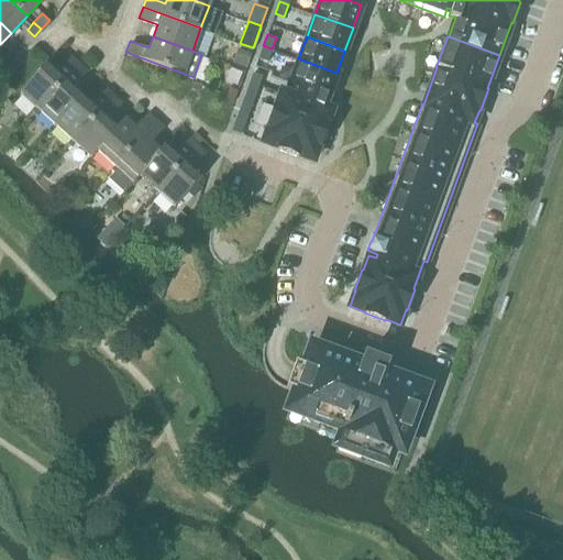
[(267,61),(272,48),(263,45),(258,57),(267,61)]
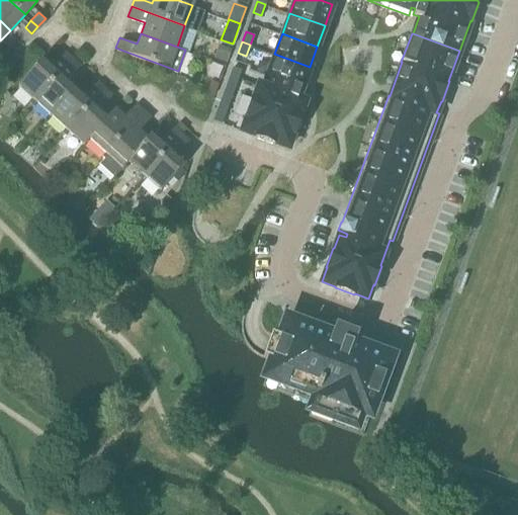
[(227,61),(231,49),(220,45),(216,57),(227,61)]
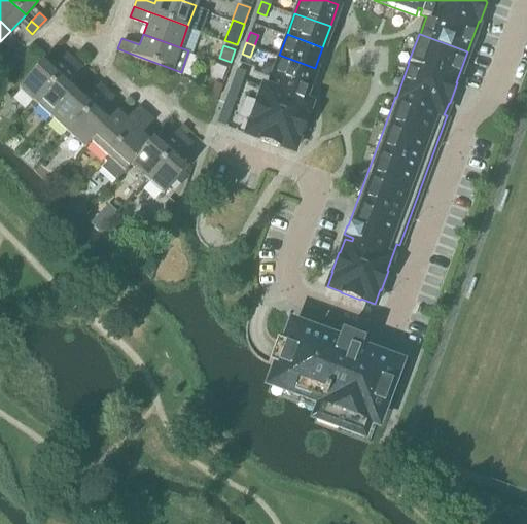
[(9,60),(15,53),(9,46),(2,54),(9,60)]
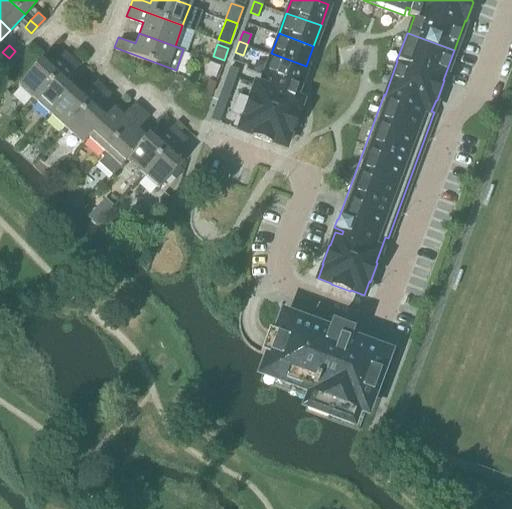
[(35,97),(73,57),(65,49),(52,63),(44,55),(19,82),(35,97)]
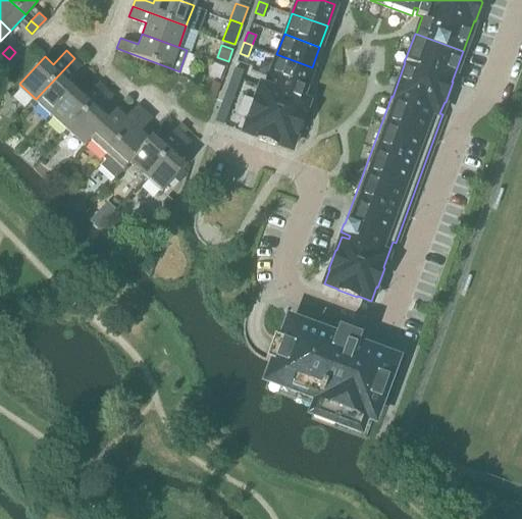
[(304,89),(312,67),(276,54),(269,75),(304,89)]
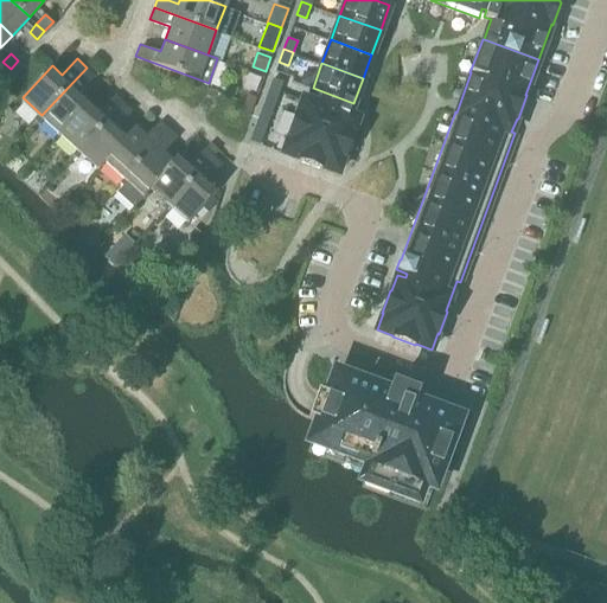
[(61,133),(90,100),(81,91),(95,75),(87,68),(42,115),(61,133)]
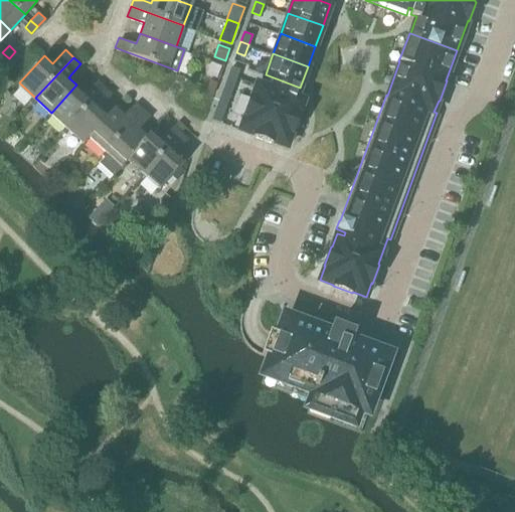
[(220,122),(240,68),(231,65),(211,119),(220,122)]
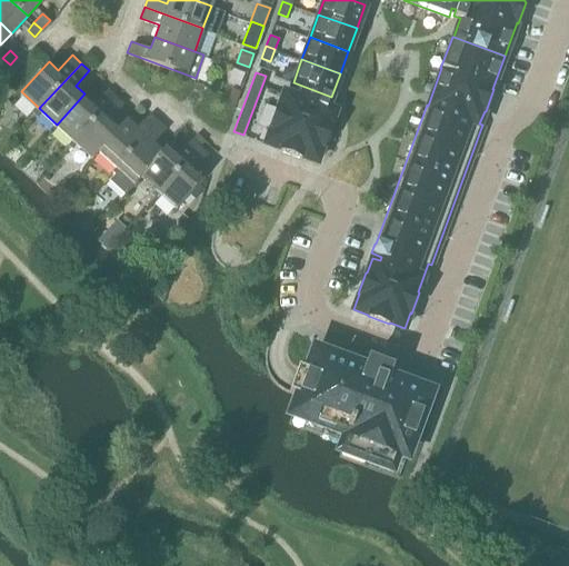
[(327,108),(331,97),(293,82),(289,93),(285,92),(279,107),(278,107),(270,128),(271,128),(266,144),(280,148),(280,150),(301,158),(301,156),(317,161),(322,147),(323,148),(331,126),(330,126),(336,111),(327,108)]
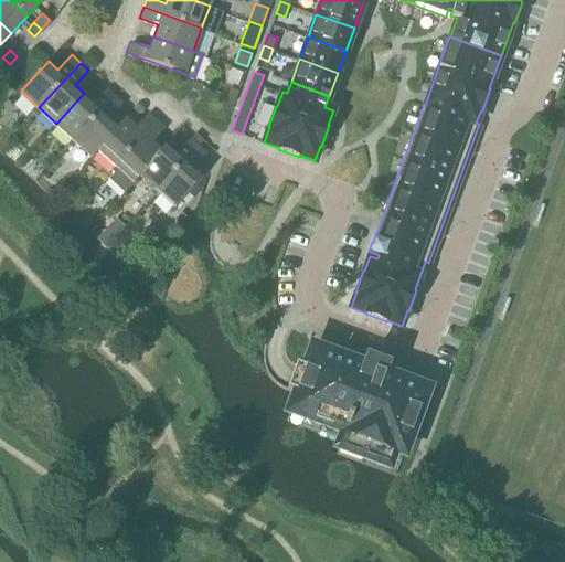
[(74,139),(115,94),(107,87),(94,103),(84,93),(56,124),(74,139)]
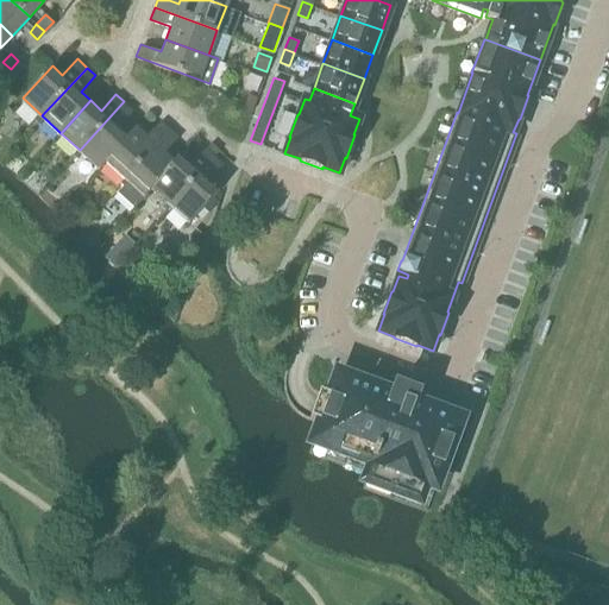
[(129,134),(127,134),(119,126),(133,109),(124,101),(80,150),(100,169),(107,161),(106,159),(129,134)]
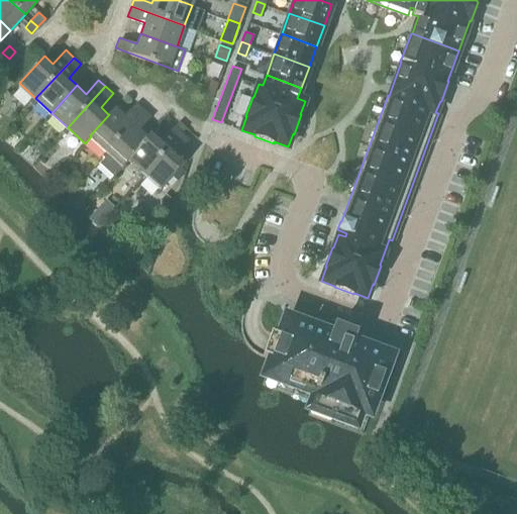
[(106,150),(143,109),(136,102),(123,116),(114,107),(108,114),(109,114),(90,135),(91,136),(106,150)]
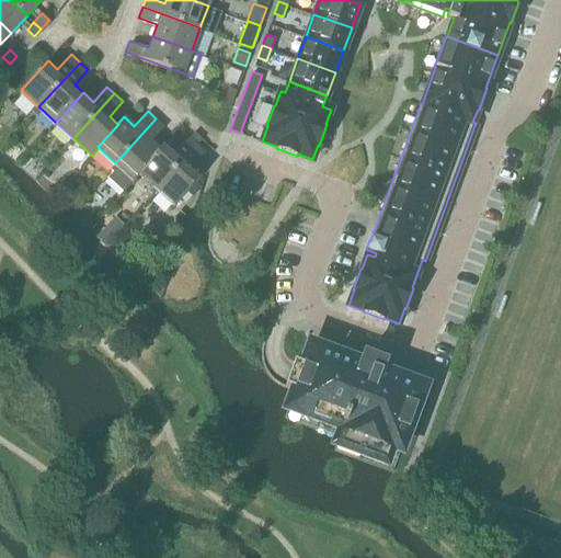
[(160,149),(159,149),(150,140),(163,126),(156,118),(115,163),(117,166),(107,177),(124,191),(134,180),(134,181),(140,173),(139,172),(160,149)]
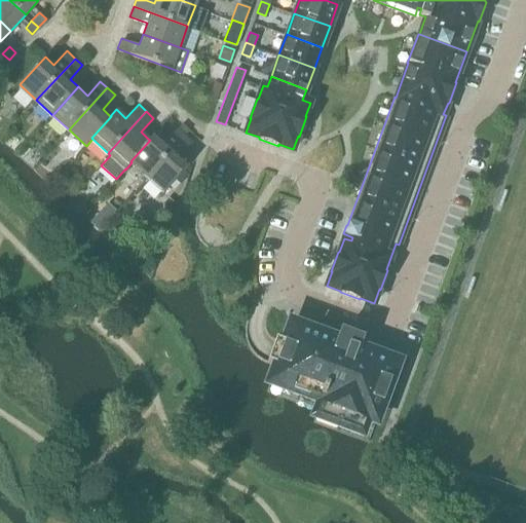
[(146,177),(185,135),(178,127),(165,141),(155,132),(149,140),(150,140),(130,161),(132,162),(146,177)]
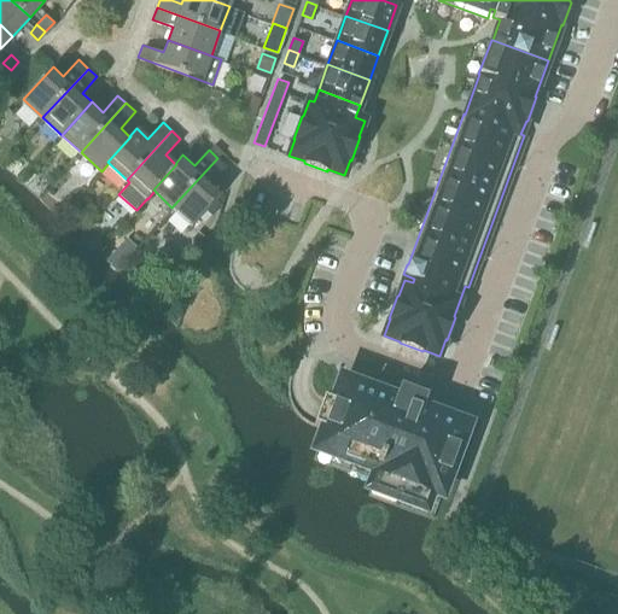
[(217,158),(172,208),(192,226),(222,192),(211,182),(226,167),(217,158)]
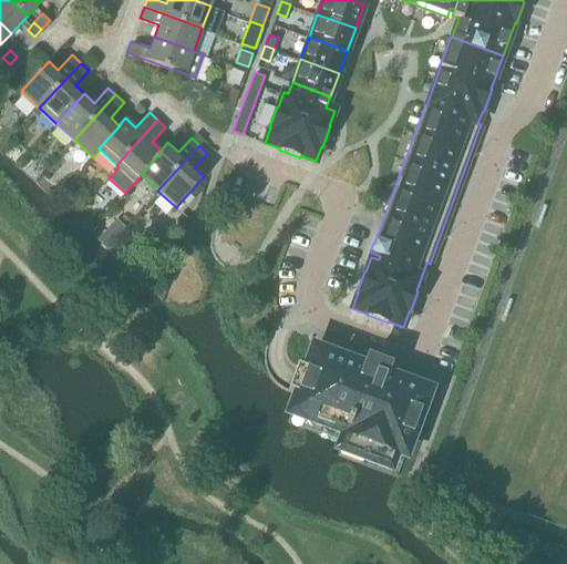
[(182,212),(176,218),(186,227),(192,221),(182,212)]
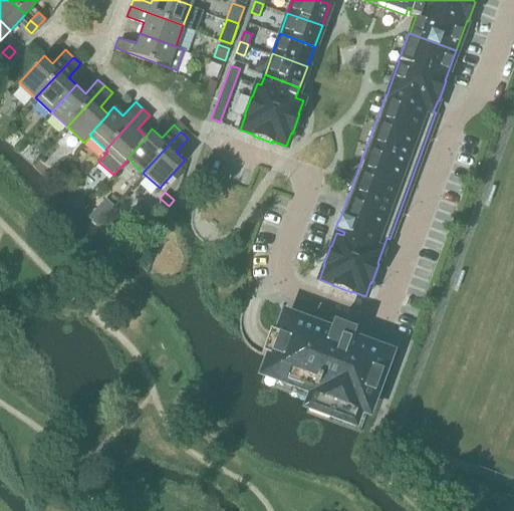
[(103,216),(113,205),(106,199),(96,209),(103,216)]
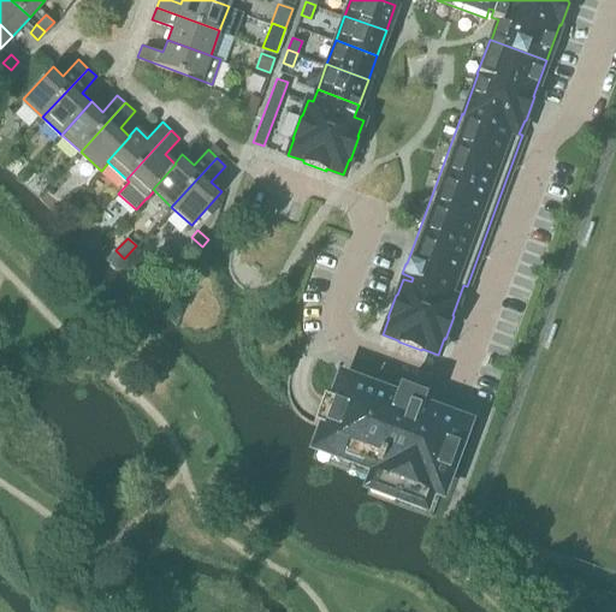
[(396,398),(342,378),(333,398),(323,394),(313,422),(324,426),(314,450),(348,463),(345,470),(371,480),(367,491),(432,514),(466,423),(419,406),(422,397),(400,388),(396,398)]
